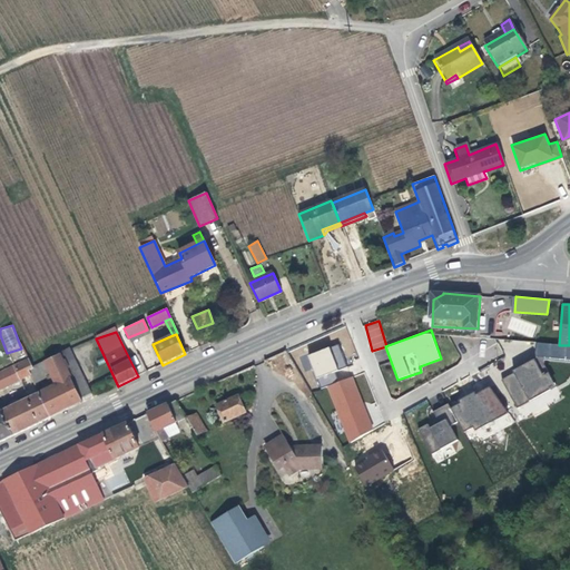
[(314,376),(345,369),(340,344),(307,352),(314,376)]
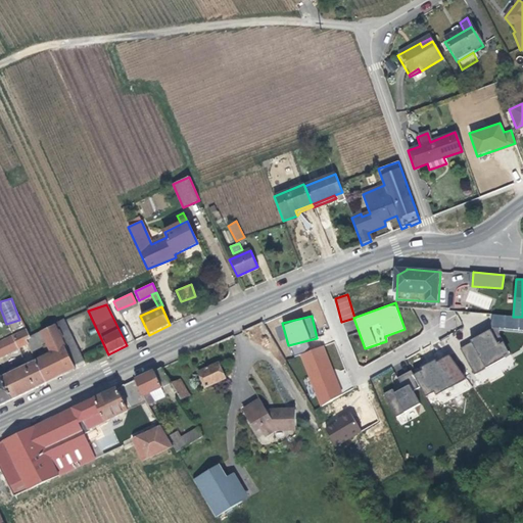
[(47,383),(76,370),(74,366),(83,361),(70,336),(61,340),(54,325),(41,332),(47,342),(52,352),(35,361),(47,383)]
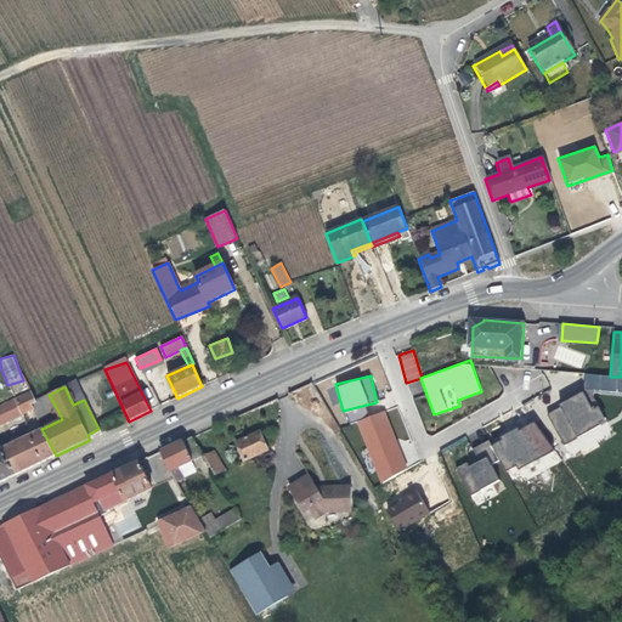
[(15,400),(22,414),(32,410),(29,405),(35,401),(30,391),(15,400)]
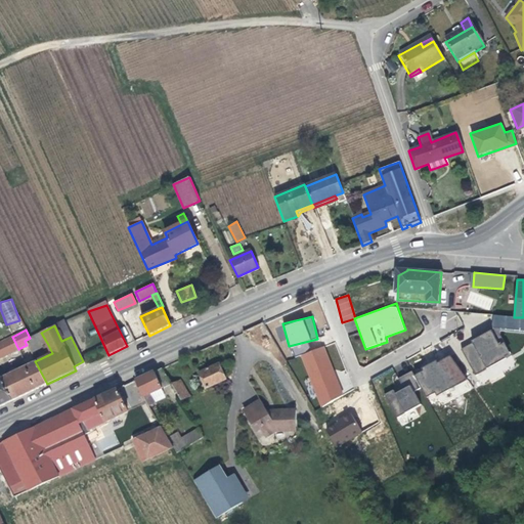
[(30,351),(47,343),(41,333),(30,338),(25,341),(27,345),(30,351)]
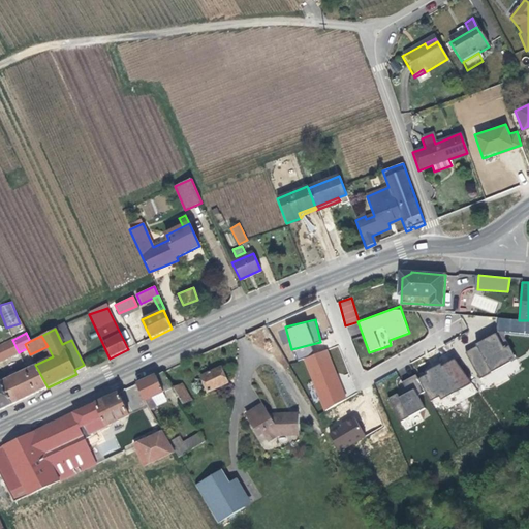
[(0,361),(19,352),(12,340),(0,345),(0,361)]
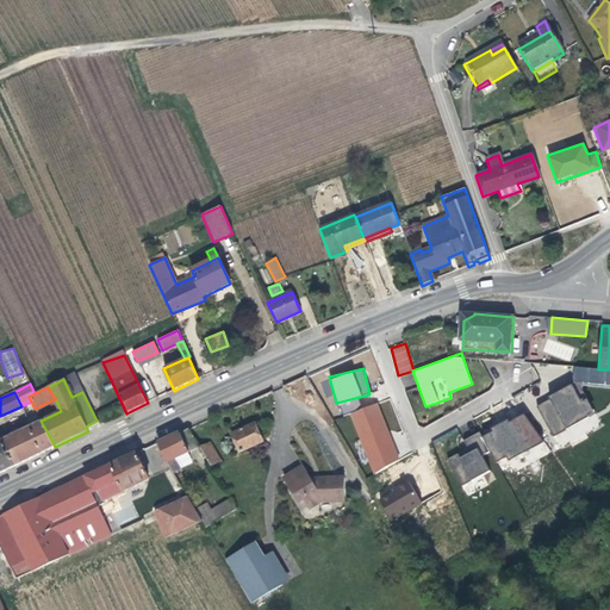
[(342,403),(344,412),(360,408),(356,398),(342,403)]
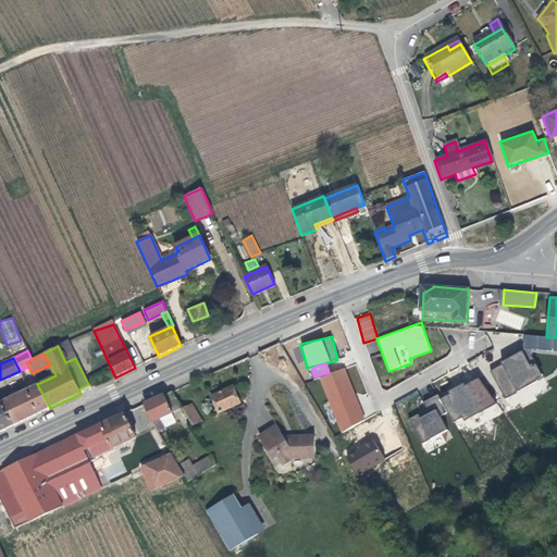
[(319,376),(341,431),(366,421),(345,367),(319,376)]
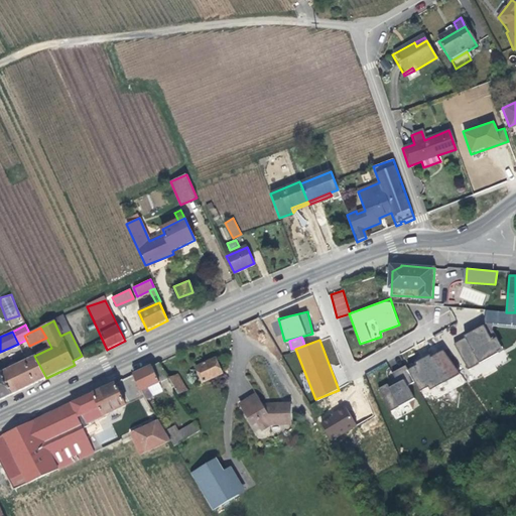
[(443,347),(407,368),(420,390),(429,384),(432,389),(443,383),(448,391),(464,382),(443,347)]
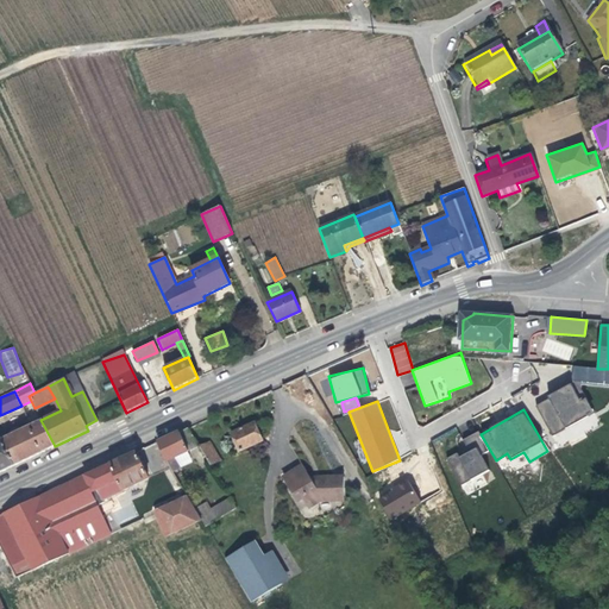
[(41,420),(27,426),(0,439),(0,440),(13,466),(41,453),(55,446),(41,420)]
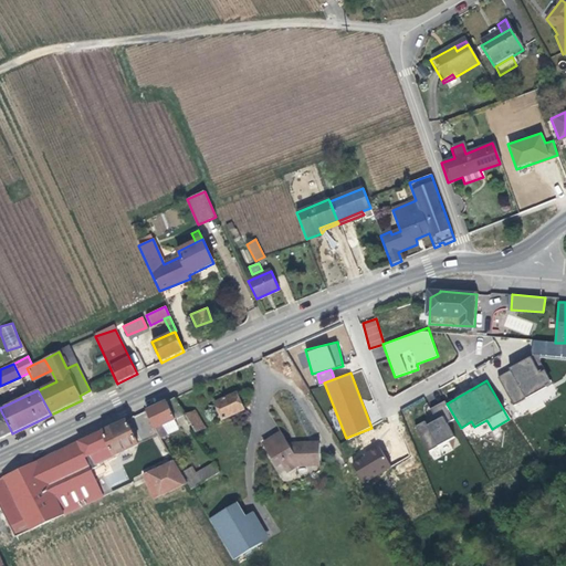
[(237,394),(215,404),(222,420),(243,409),(237,394)]
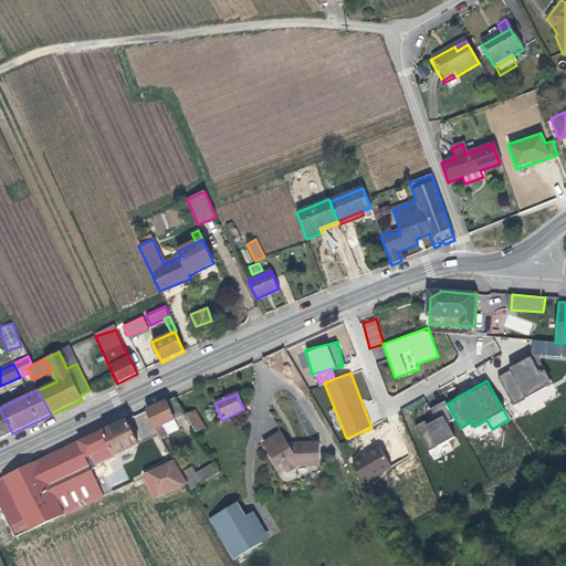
[(161,426),(175,419),(185,415),(176,398),(166,402),(146,411),(154,427),(160,439),(166,436),(161,426)]
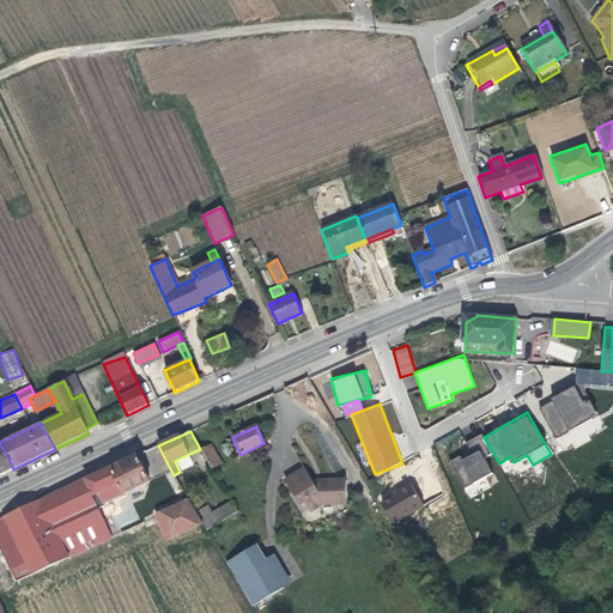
[(562,449),(575,443),(570,431),(557,437),(562,449)]
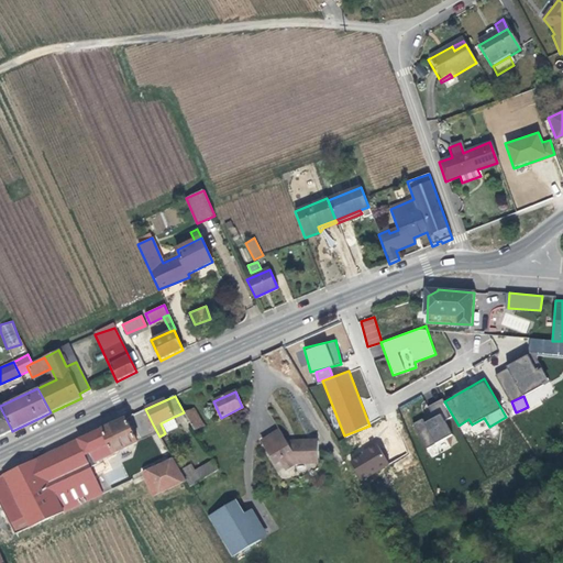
[(412,423),(431,457),(457,443),(444,420),(452,416),(442,398),(426,407),(430,415),(412,423)]
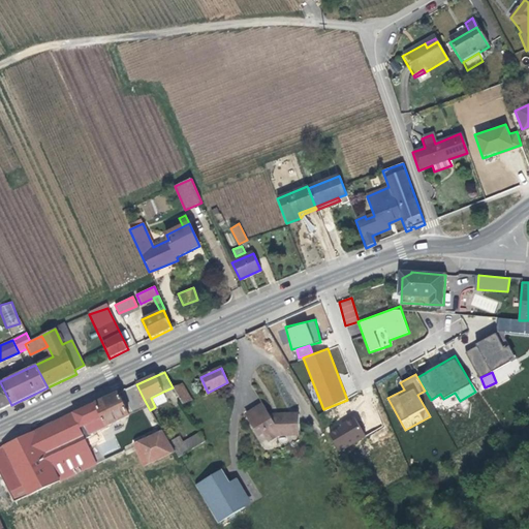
[(0,410),(11,405),(0,382),(0,410)]
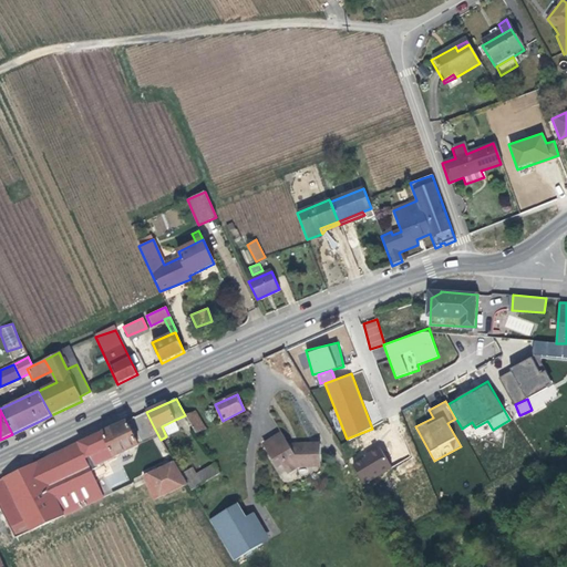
[(185,415),(195,433),(204,429),(193,411),(185,415)]
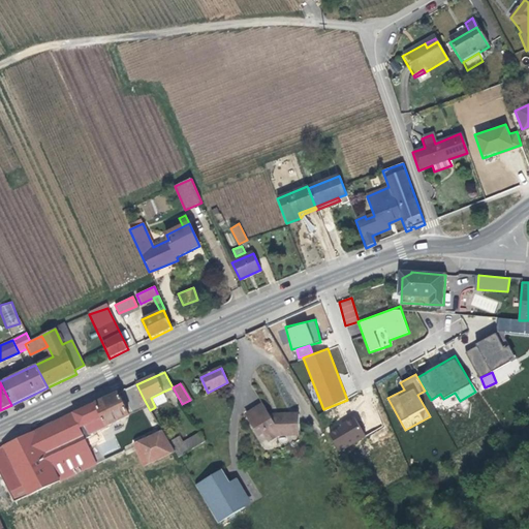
[(0,446),(0,477),(12,503),(95,465),(89,452),(84,440),(89,437),(89,435),(127,417),(128,414),(118,392),(2,446),(0,446)]
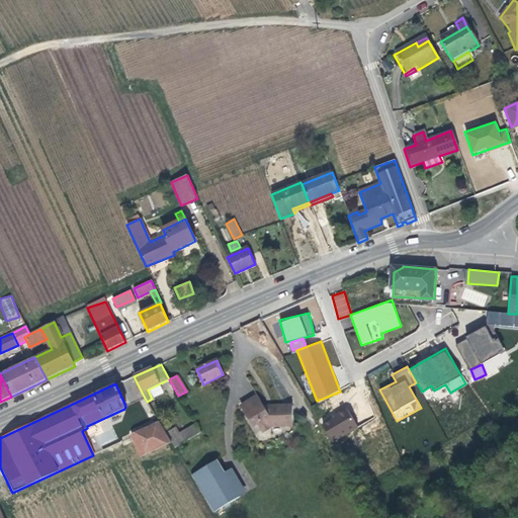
[(292,407),(274,407),(274,411),(266,411),(264,407),(258,397),(240,408),(252,427),(256,424),(261,433),(271,427),(293,426),(292,407)]
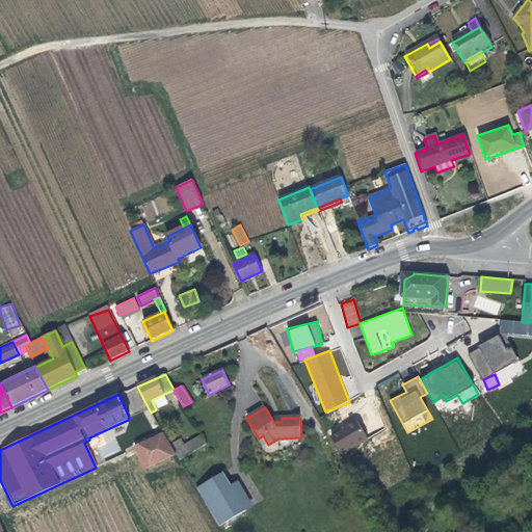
[(340,454),(368,439),(356,419),(329,434),(340,454)]
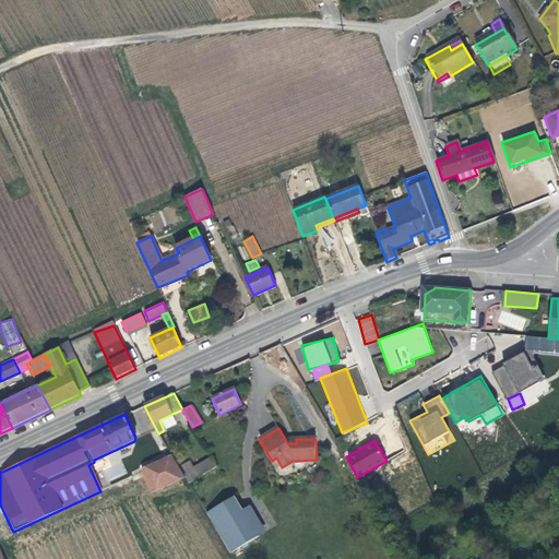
[(153,491),(185,477),(182,474),(171,456),(143,471),(153,491)]
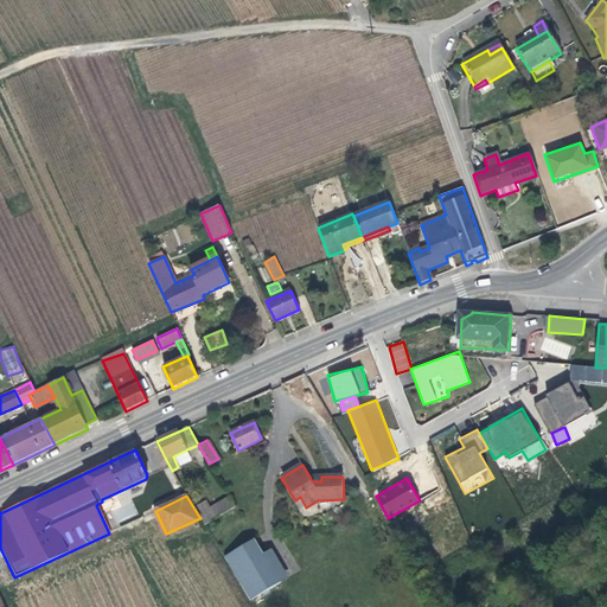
[(200,518),(204,525),(235,508),(229,497),(198,515),(200,518)]
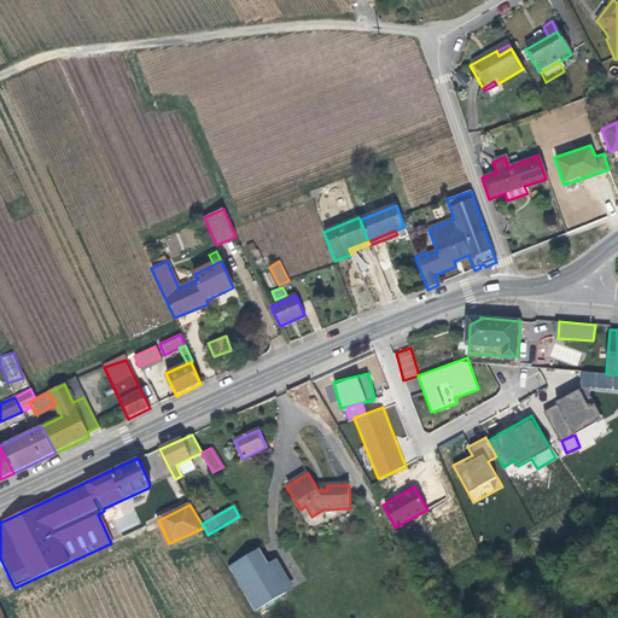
[(98,514),(104,528),(114,523),(106,509),(104,511),(98,514)]
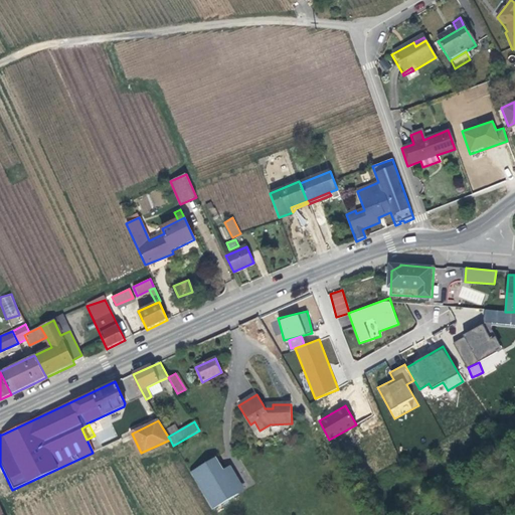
[(190,473),(212,511),(238,495),(215,457),(190,473)]
